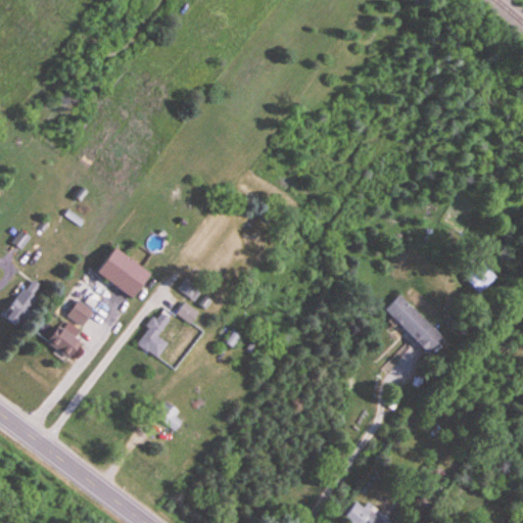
[(497,278),(482,260),(465,278),(480,294),(497,278)]
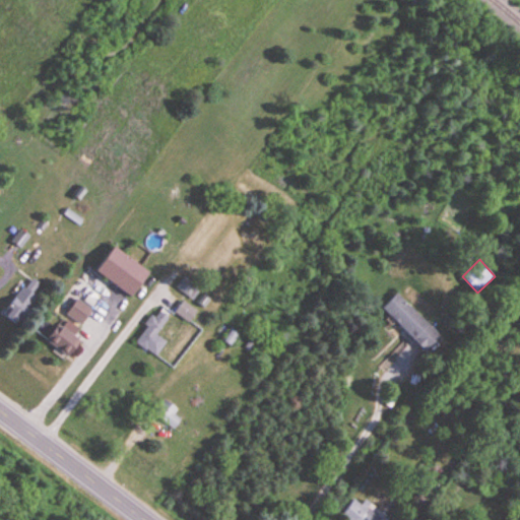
[(177,288),(195,301),(201,293),(183,279),(177,288)]
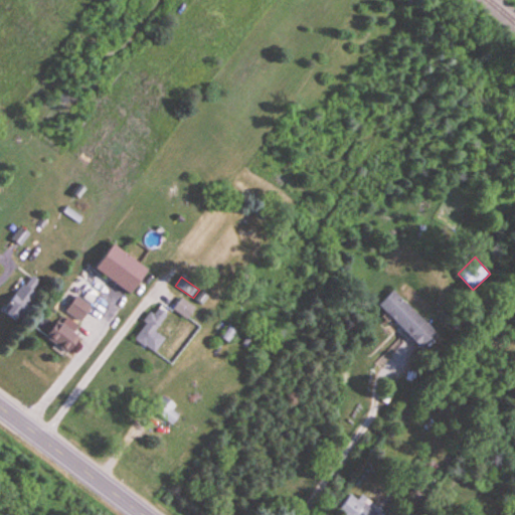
[(37,295),(27,286),(4,313),(15,322),(37,295)]
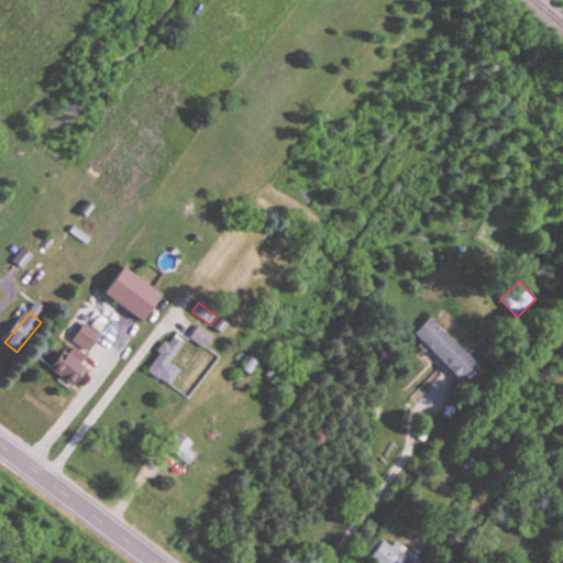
[(461,381),(476,364),(430,318),(414,333),(461,381)]
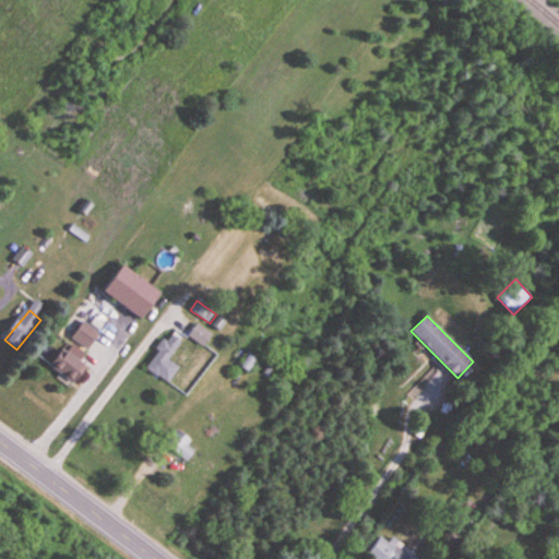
[(64,337),(91,349),(100,328),(74,317),(64,337)]
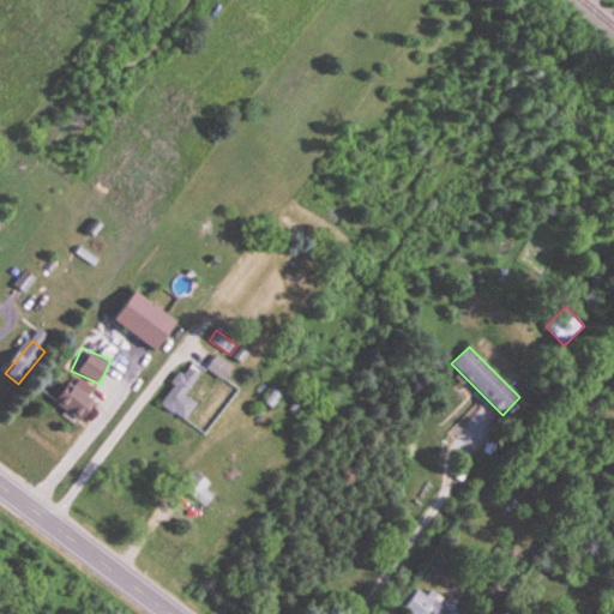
[(235,368),(218,355),(208,369),(224,381),(235,368)]
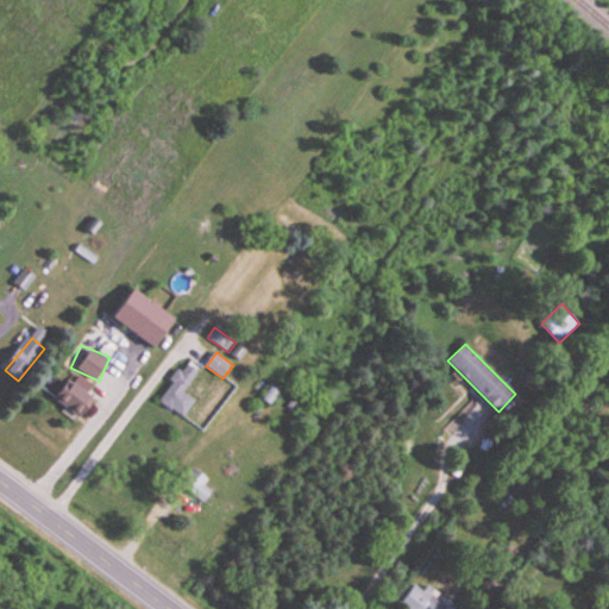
[(199,372),(186,364),(159,402),(184,419),(196,401),(184,394),(199,372)]
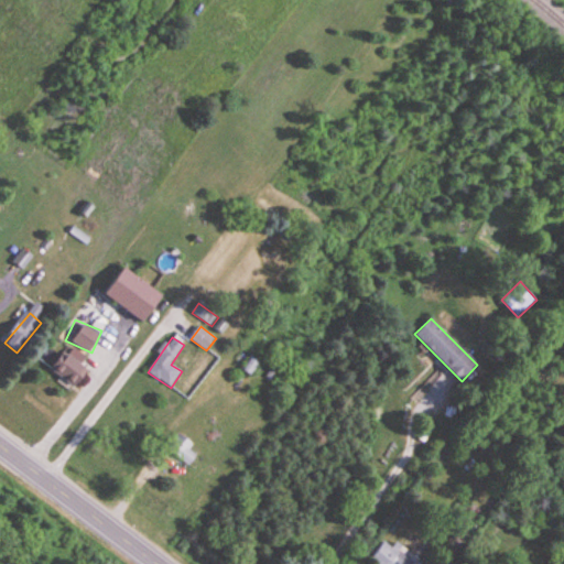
[(50,369),(74,388),(86,372),(63,354),(50,369)]
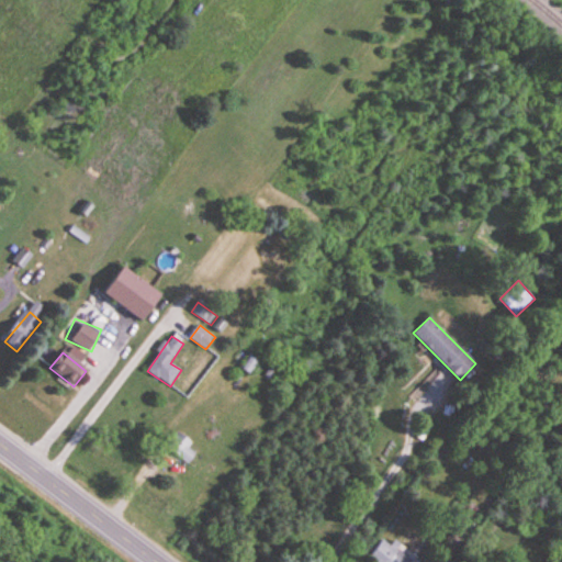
[(188,464),(199,451),(177,434),(166,447),(188,464)]
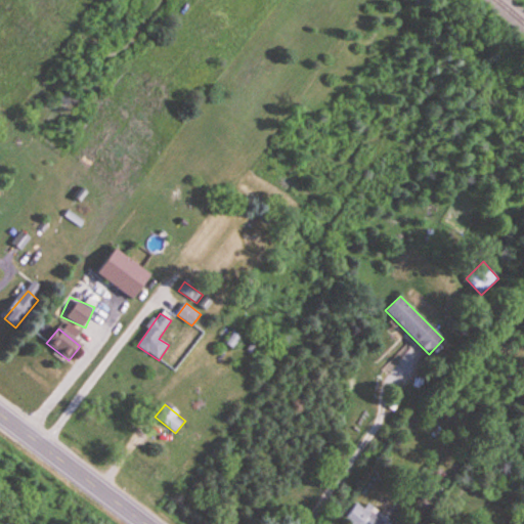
[(348,523),(393,523),(368,504),(364,509),(357,503),(344,520),(348,523)]
